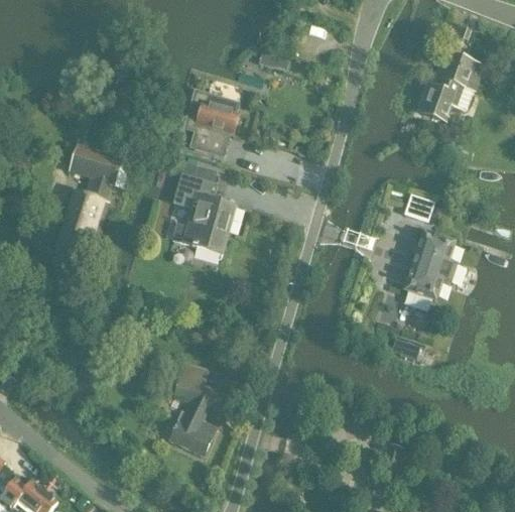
[(263,54),(261,64),(286,71),(289,61),(263,54)]
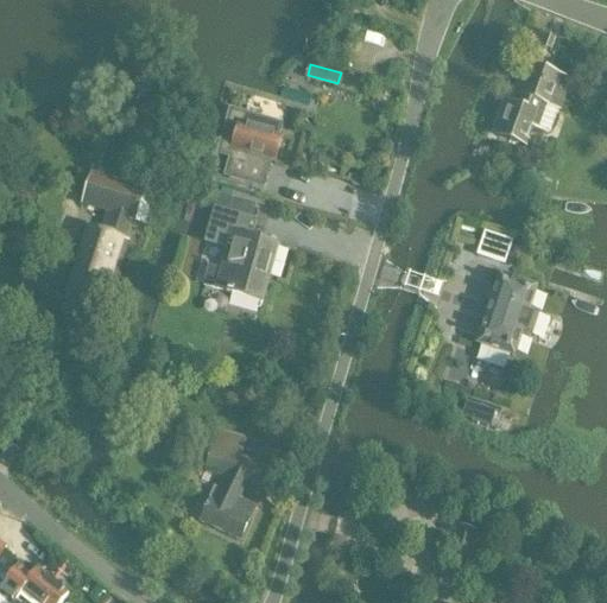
[(558,107),(569,78),(531,64),(522,93),(525,94),(522,106),(511,102),(499,133),(525,143),(531,125),(547,131),(551,128),(558,107)]
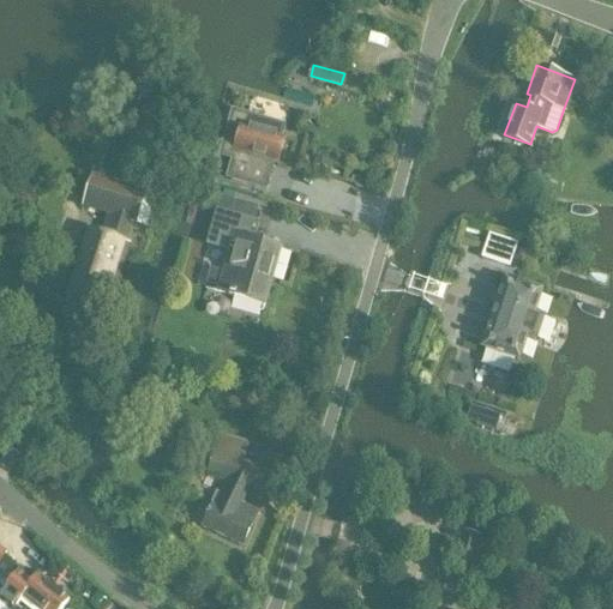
[(120,101),(114,127),(136,132),(140,106),(120,101)]
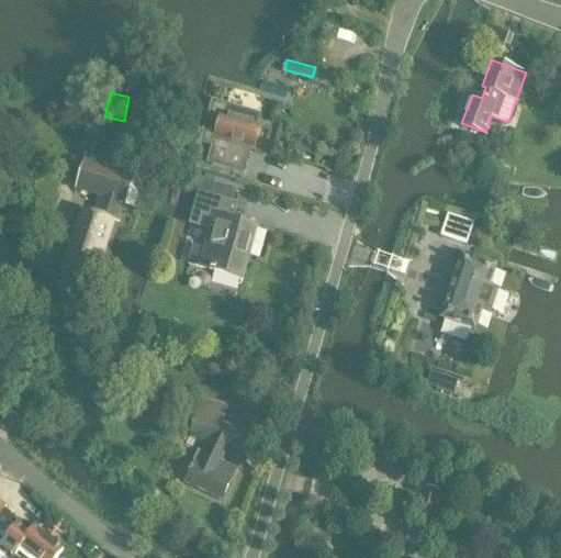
[(214,100),(203,140),(214,143),(210,160),(243,170),(250,145),(255,146),(260,125),(257,123),(259,113),(214,100)]
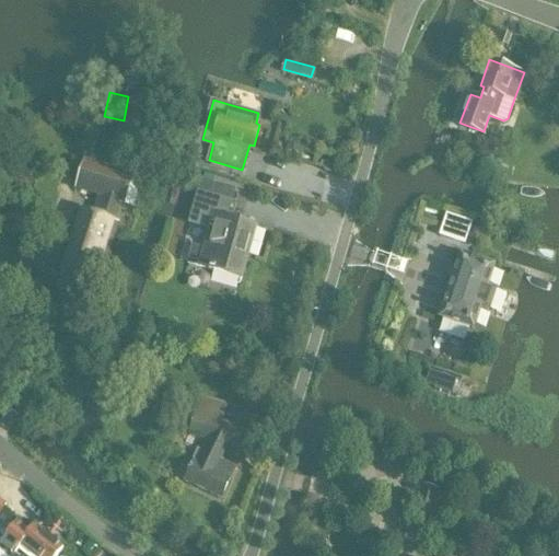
[(120,217),(134,174),(85,159),(77,185),(103,193),(96,213),(83,209),(65,267),(91,275),(92,273),(95,274),(99,264),(95,263),(97,256),(107,259),(115,236),(111,235),(117,216),(120,217)]
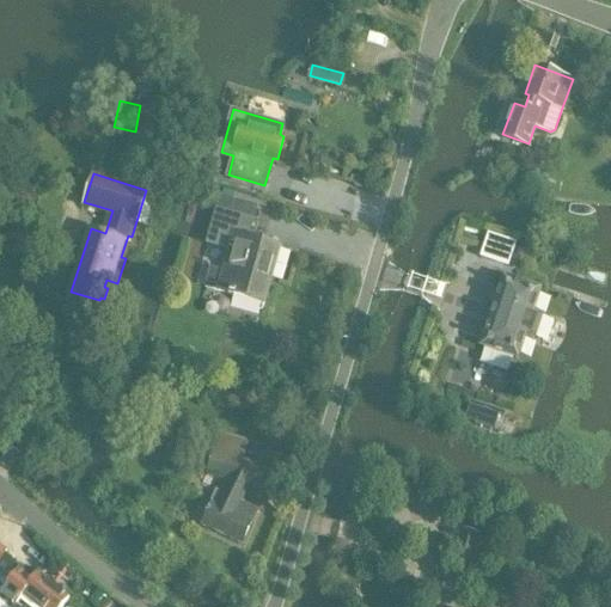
[(221,192),(207,241),(230,247),(218,287),(264,300),(280,245),(252,237),(258,219),(231,210),(234,197),(221,192)]
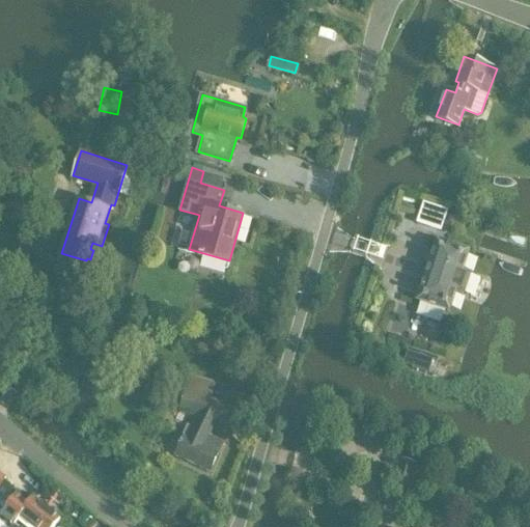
[(437,240),(418,299),(449,308),(455,289),(464,292),(470,272),(462,269),(468,249),(437,240)]
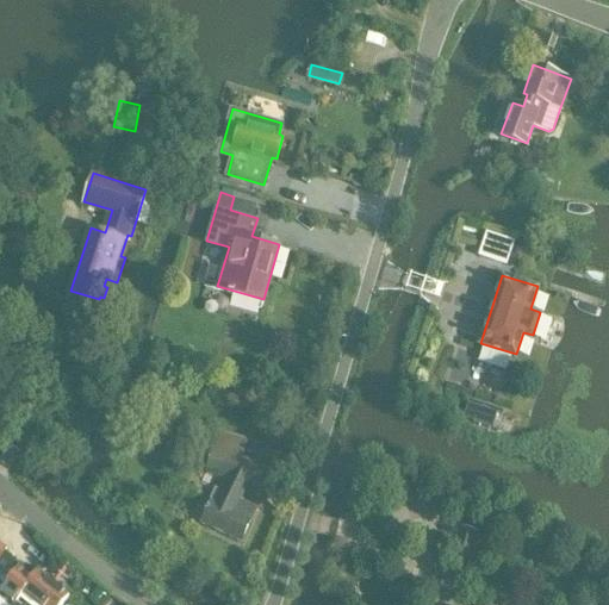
[(479,403),(474,422),(492,426),(497,409),(479,403)]
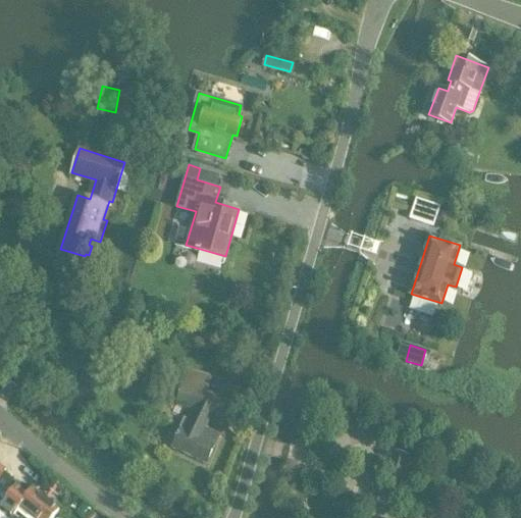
[(212,375),(187,367),(186,370),(179,368),(175,381),(181,383),(176,399),(196,404),(189,418),(205,426),(213,409),(227,414),(231,399),(207,391),(212,375)]
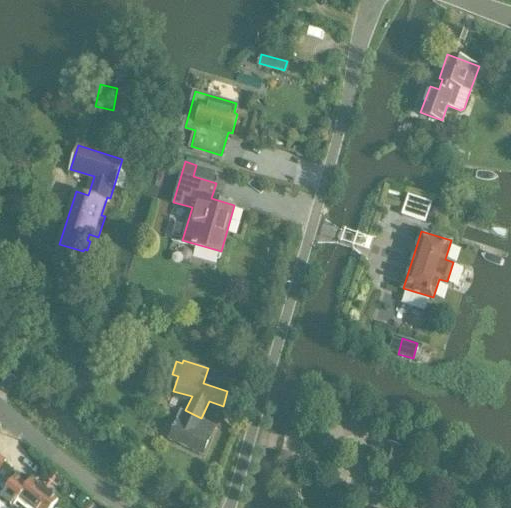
[(201,418),(185,410),(181,408),(169,436),(203,452),(215,424),(201,418)]
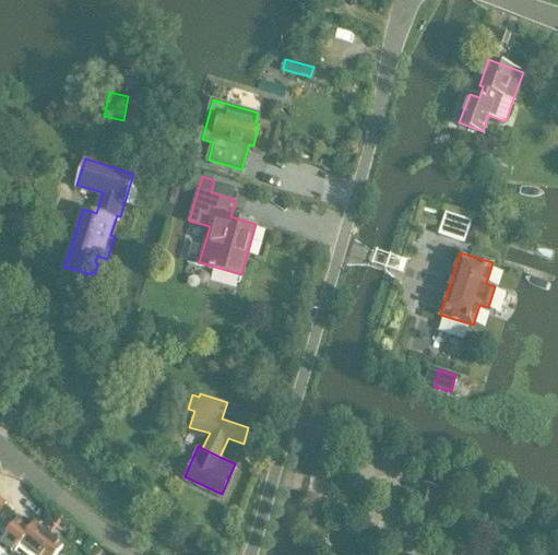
[(428,515),(437,483),(423,479),(413,510),(428,515)]
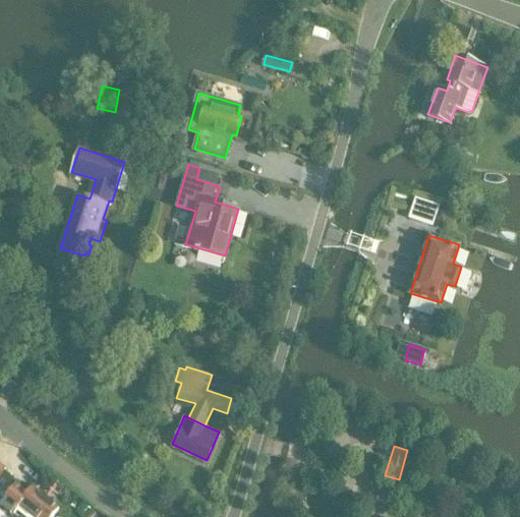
[(0,496),(0,509),(9,516),(12,512),(19,504),(36,516),(52,516),(59,508),(32,486),(26,493),(15,484),(4,499),(0,496)]
